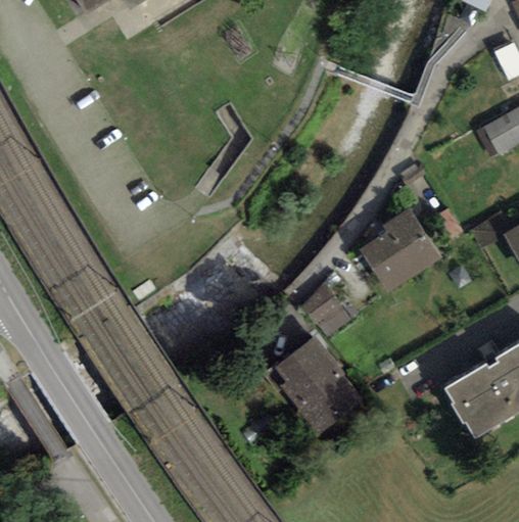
[(76,0),(85,14),(108,0),(126,0),(132,9),(146,0),(76,0)]
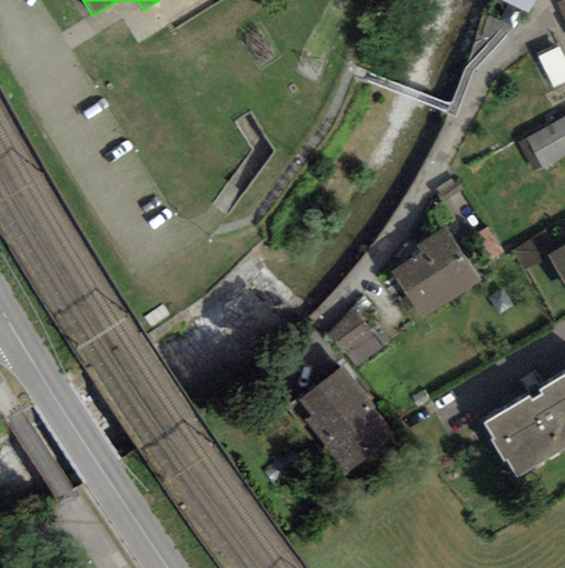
[(542,12),(544,0),(499,0),(501,0),(542,12)]
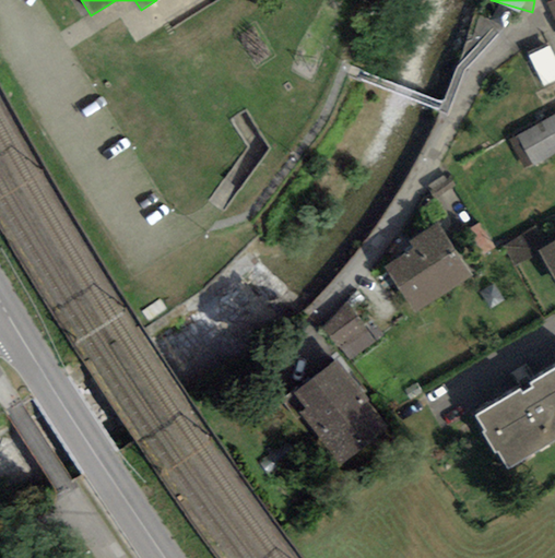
[(554,48),(540,54),(551,85),(554,83),(554,48)]
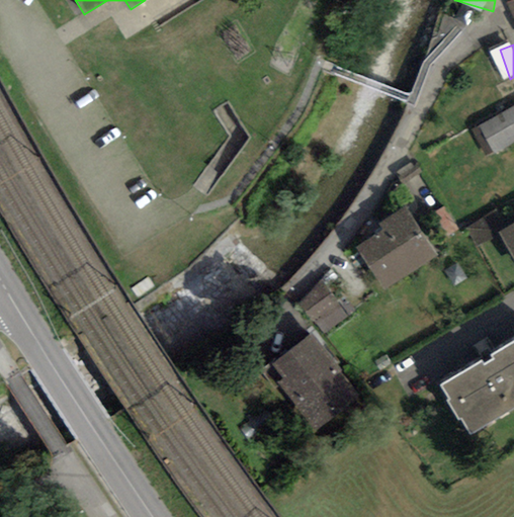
[(513,109),(480,127),(491,150),(513,138),(513,109)]
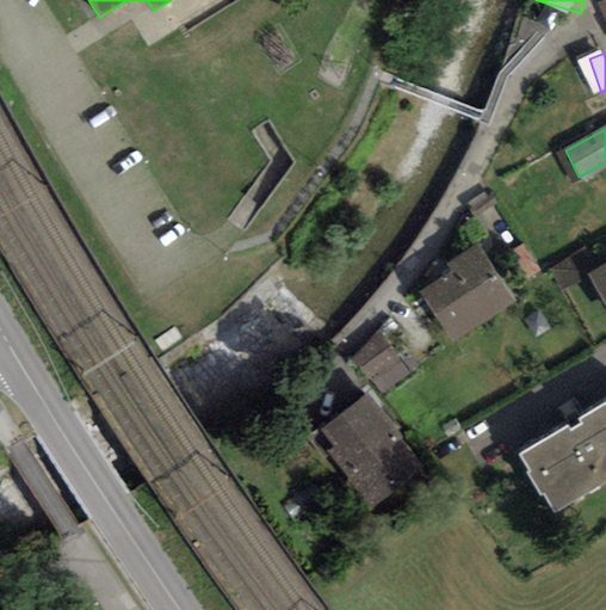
[(425,290),(453,334),(514,296),(486,252),(425,290)]
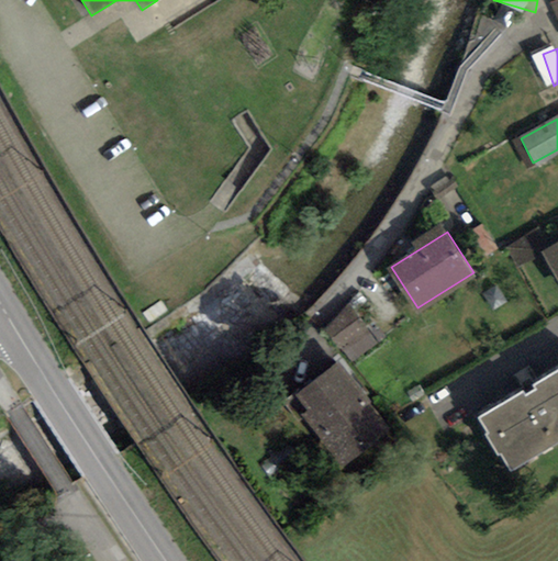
[(557,242),(543,250),(557,277),(557,242)]
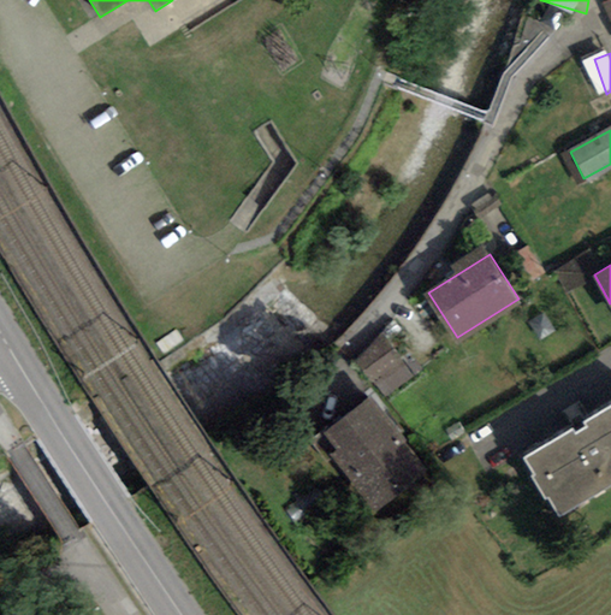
[(359,356),(372,376),(401,355),(387,336),(359,356)]
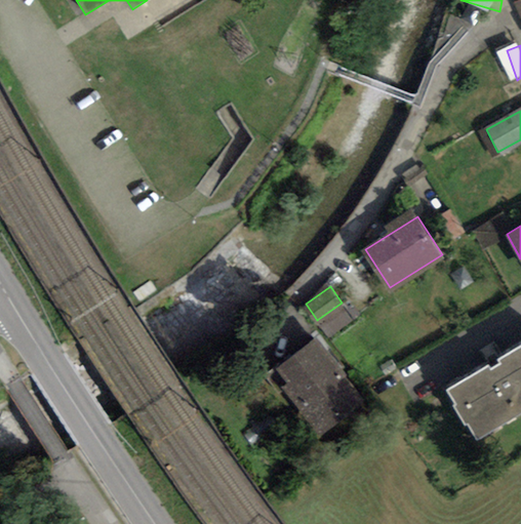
[(273,369),(322,433),(362,402),(313,338),(273,369)]
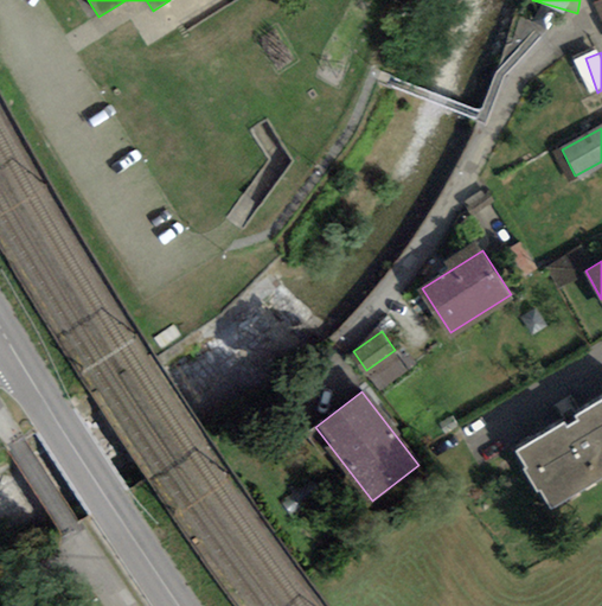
[(601,397),(514,450),(548,506),(601,473),(601,397)]
